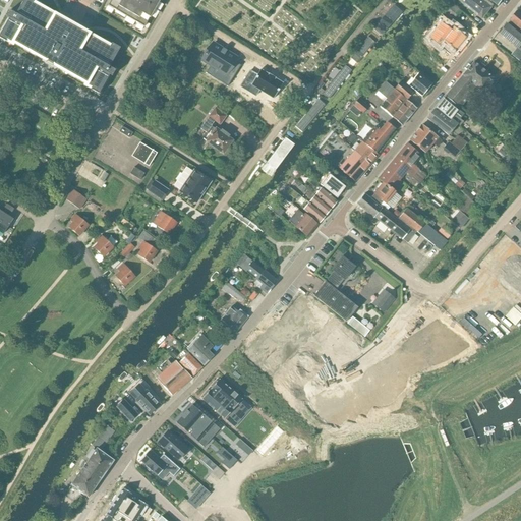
[(8,18),(0,33),(0,39),(6,43),(7,40),(23,49),(24,47),(31,50),(29,52),(46,61),(45,62),(46,62),(47,61),(53,64),(52,65),(53,66),(53,65),(69,74),(70,73),(76,76),(75,77),(91,87),(90,90),(98,95),(109,75),(111,77),(115,71),(109,67),(119,48),(111,44),(110,47),(94,38),(93,40),(87,36),(88,35),(54,15),(53,17),(48,14),(49,12),(33,3),(35,0),(34,0),(22,0),(15,14),(9,11),(6,17),(8,18)]
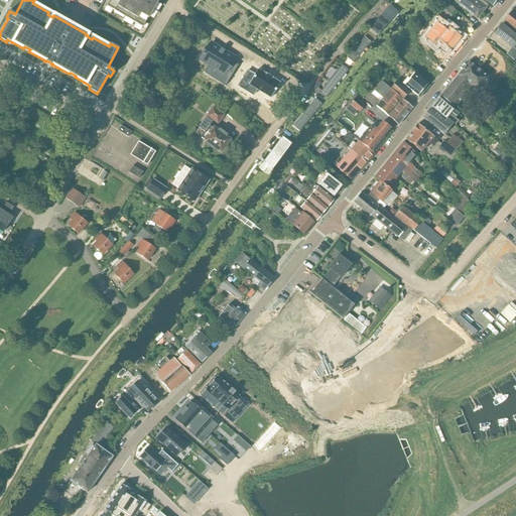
[(109,0),(106,6),(124,16),(122,19),(123,19),(124,17),(142,27),(148,18),(153,10),(155,11),(156,11),(153,9),(158,1),(158,0),(109,0)]
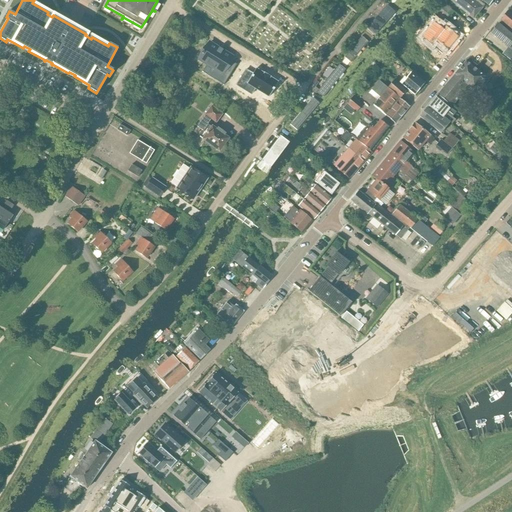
[(451,0),(474,19),(476,17),(484,7),(485,6),(485,5),(484,4),(479,0),(451,0)]
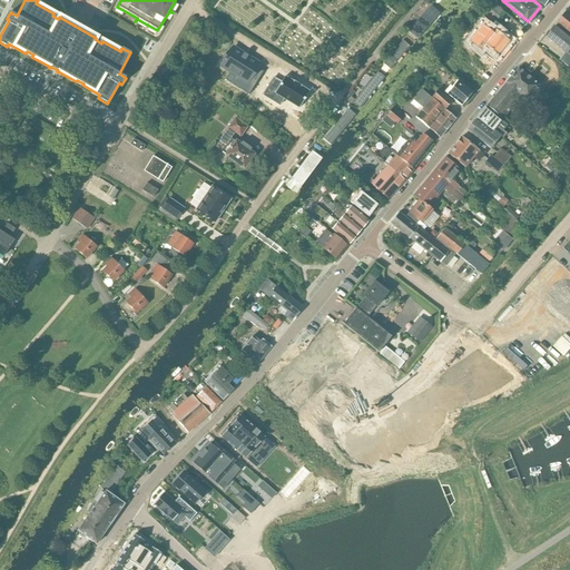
[(505,13),(494,3),(488,11),(499,21),(505,13)]
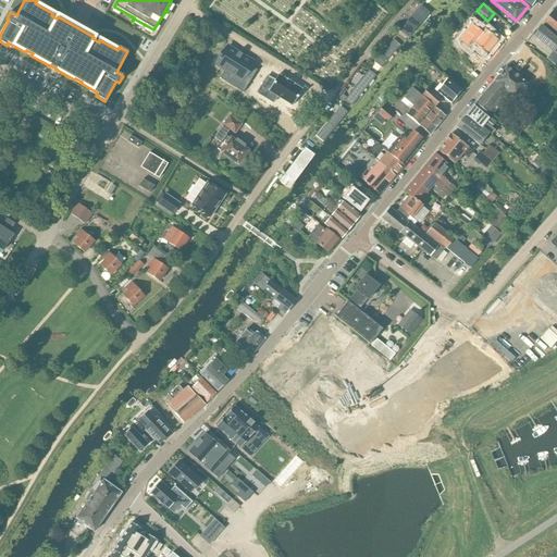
[(430,12),(422,5),(400,29),(408,37),(430,12)]
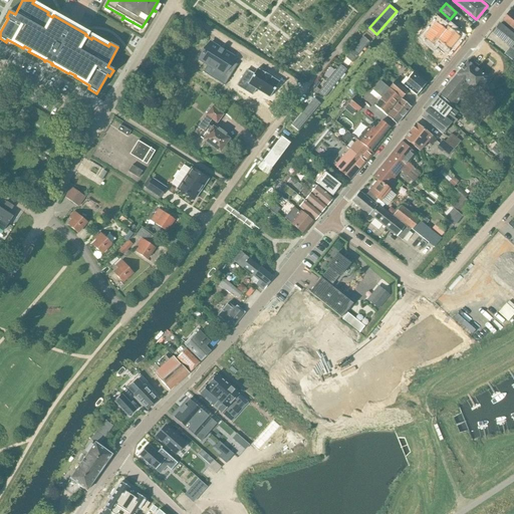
[(513,29),(513,13),(510,11),(503,20),(513,29)]
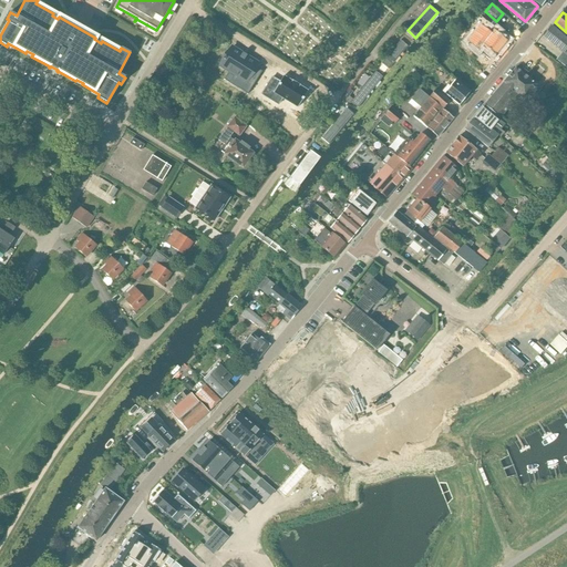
[(481,24),(467,41),(488,60),(490,59),(488,58),(492,53),(495,55),(506,41),(493,30),(491,32),(481,24)]
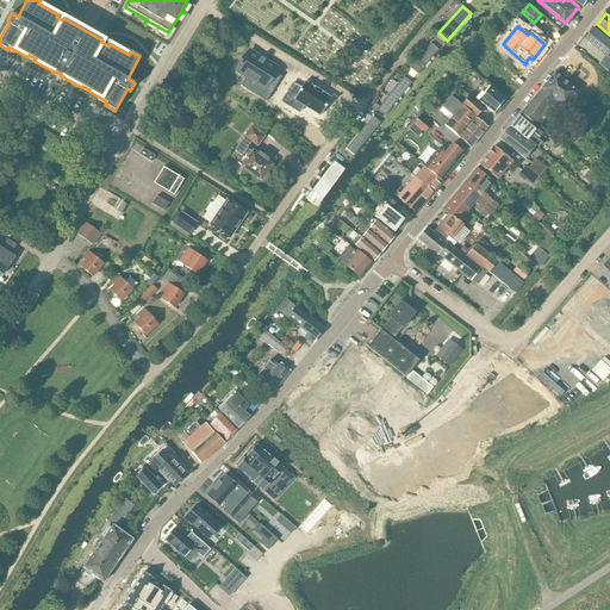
[(609,41),(595,29),(585,39),(605,56),(609,58),(609,41)]
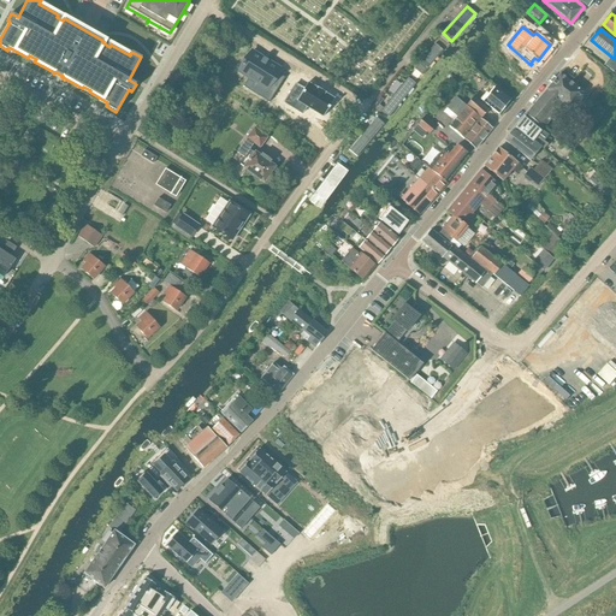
[(442,49),(433,43),(414,69),(422,75),(442,49)]
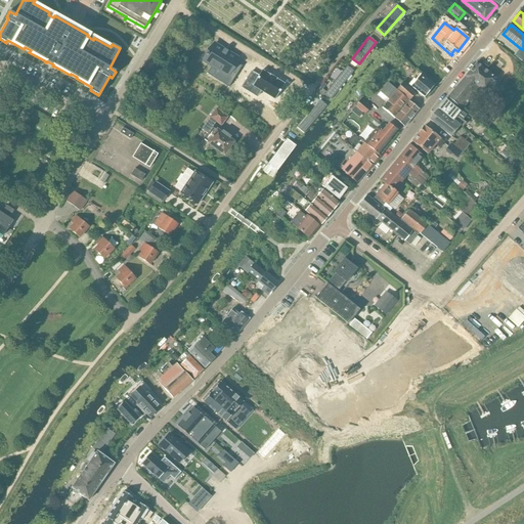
[(207,56),(204,61),(217,70),(213,77),(220,82),(228,87),(242,67),(234,62),(237,58),(214,44),(208,53),(207,53),(206,55),(207,56)]
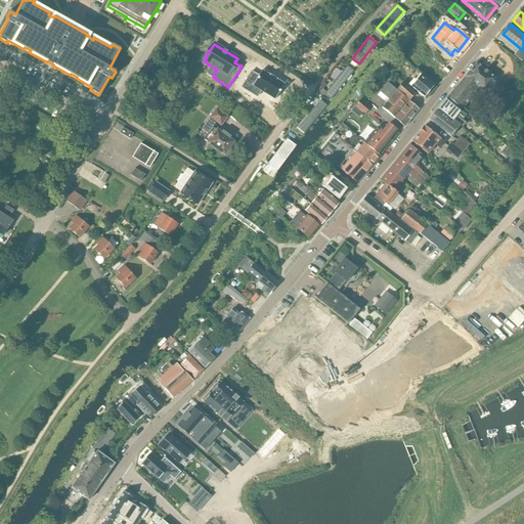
[(485,92),(496,80),(496,79),(476,62),(447,97),(463,110),(479,89),(484,93),(485,92)]
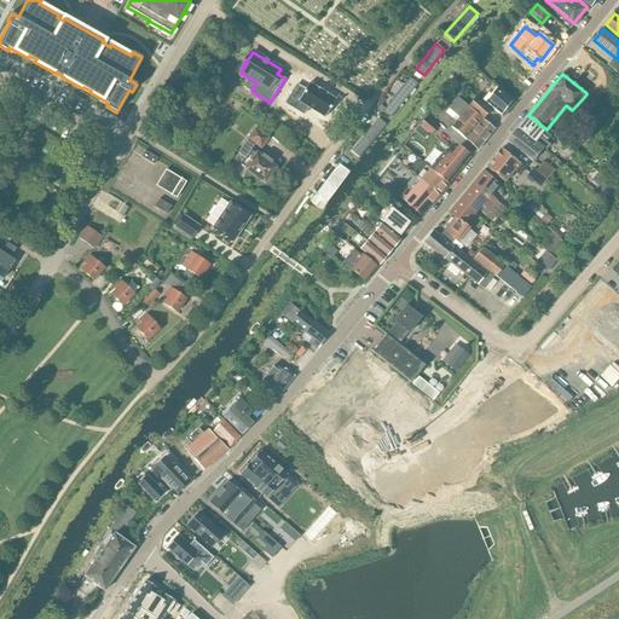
[(417,84),(410,79),(383,113),(391,119),(417,84)]
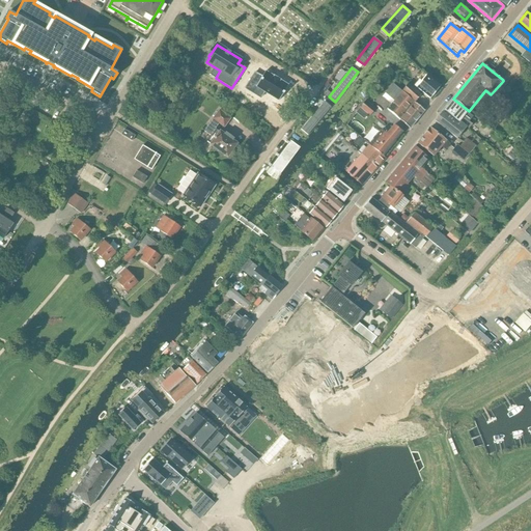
[(254,73),(245,88),(260,99),(264,92),(278,101),(288,85),(280,80),(274,76),(273,77),(264,72),(261,77),(254,73)]
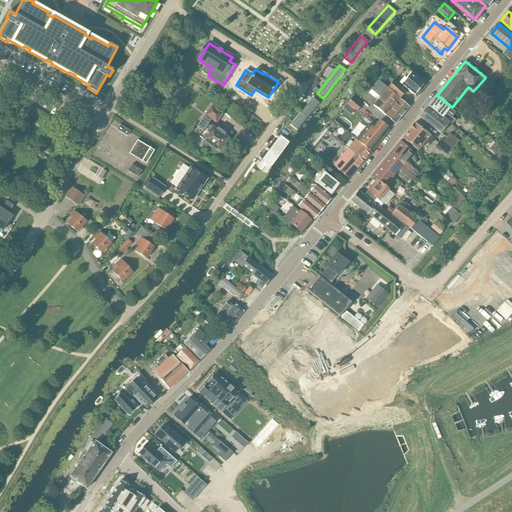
[(404,77),(399,82),(401,84),(415,95),(425,83),(411,72),(406,79),(404,77)]
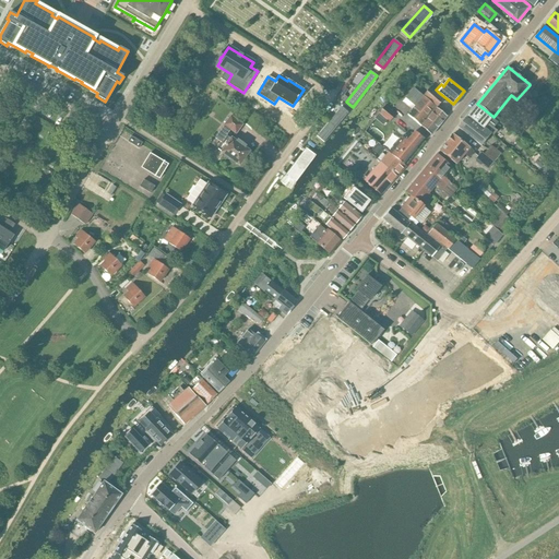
[(414,88),(405,98),(414,106),(412,109),(407,115),(420,127),(431,134),(431,135),(436,130),(431,127),(426,121),(427,119),(437,108),(423,96),(414,88)]
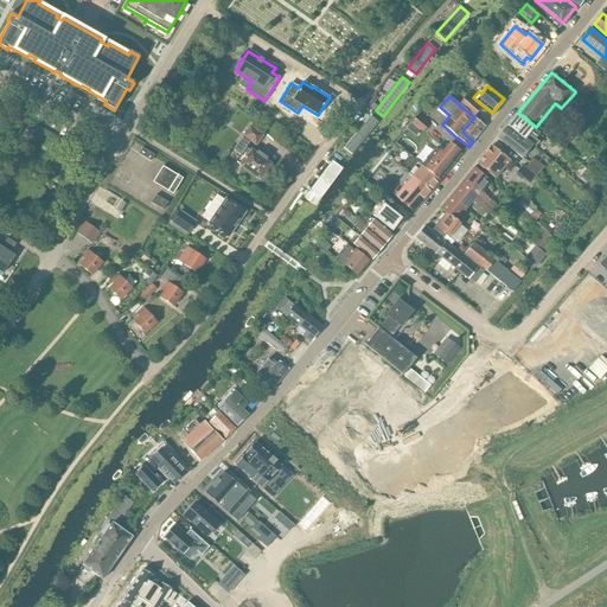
[(466,96),(459,104),(474,117),(480,109),(481,109),(473,102),(466,96)]
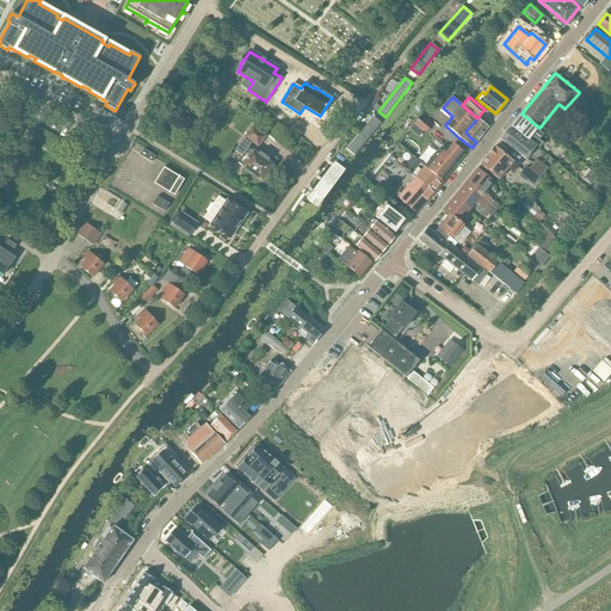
[(520,115),(510,128),(526,142),(529,140),(536,147),(538,148),(543,143),(548,139),(542,134),(538,129),(520,115)]
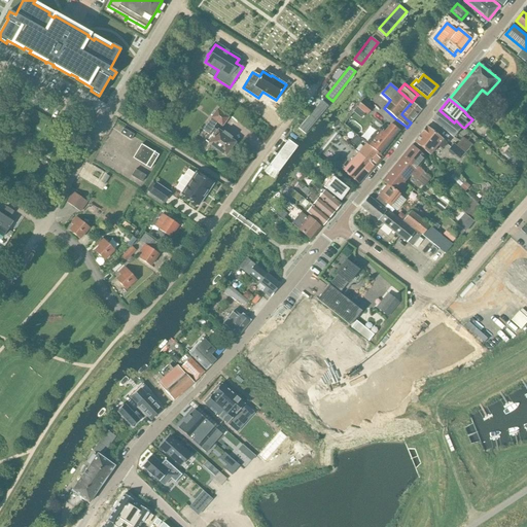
[(362,100),(357,107),(358,108),(364,113),(367,115),(373,108),(363,101),(363,100),(362,100)]
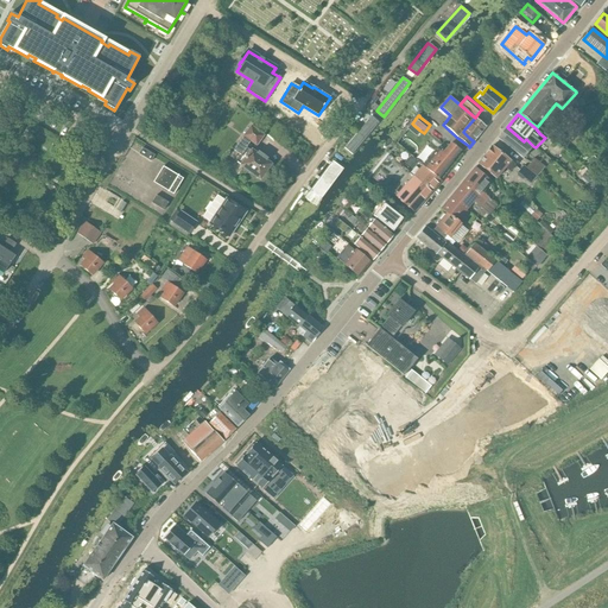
[(378,122),(371,116),(344,149),(352,154),(378,122)]
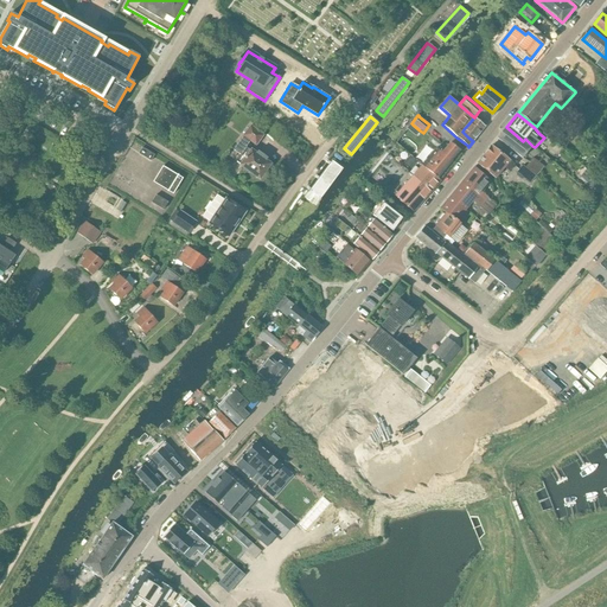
[(464,129),(462,132),(468,138),(473,141),(485,127),(474,117),(464,129)]
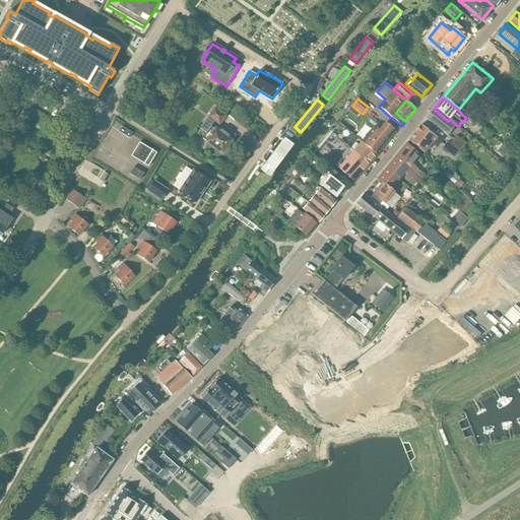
[(214,107),(207,117),(219,125),(226,116),(214,107)]
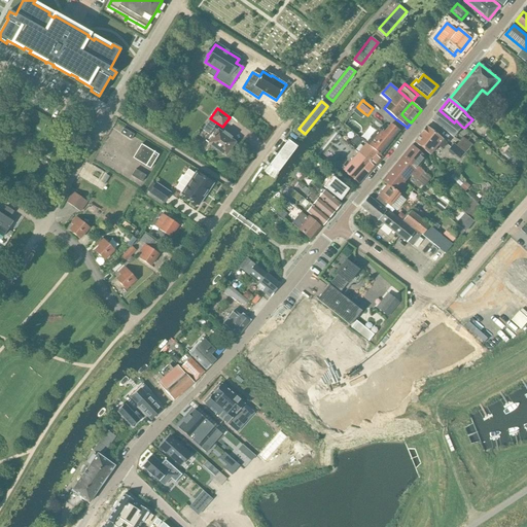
[(436,113),(431,119),(453,138),(462,127),(456,120),(454,123),(440,110),(436,113)]
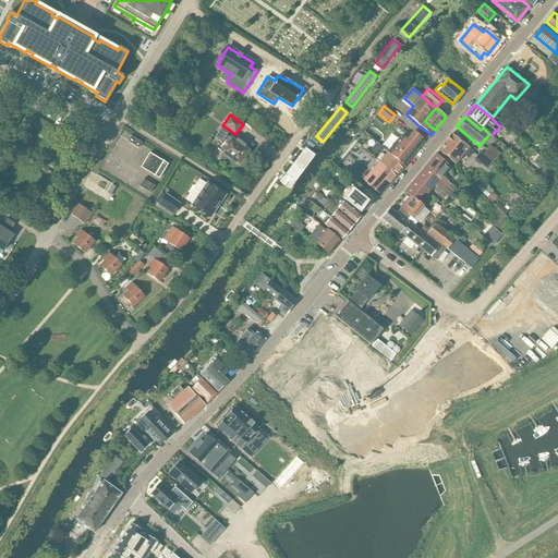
[(235,143),(226,135),(229,132),(222,128),(215,137),(221,143),(217,149),(238,165),(247,152),(243,148),(244,146),(238,141),(235,143)]
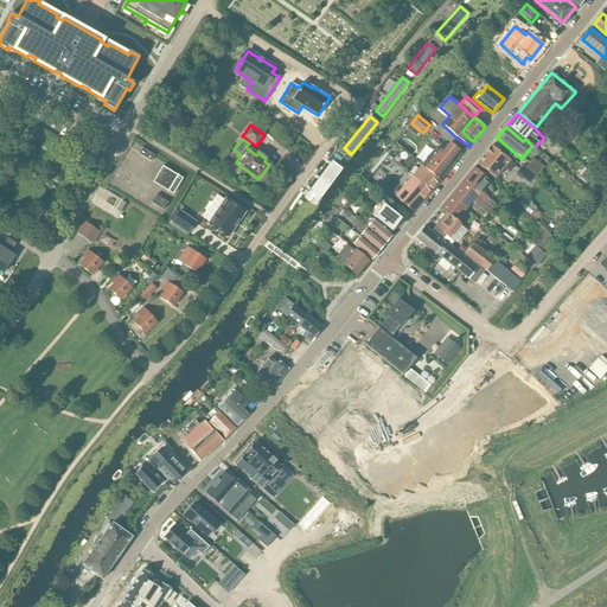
[(436,148),(421,165),(438,179),(452,161),(451,161),(460,151),(449,142),(443,151),(439,146),(436,148)]
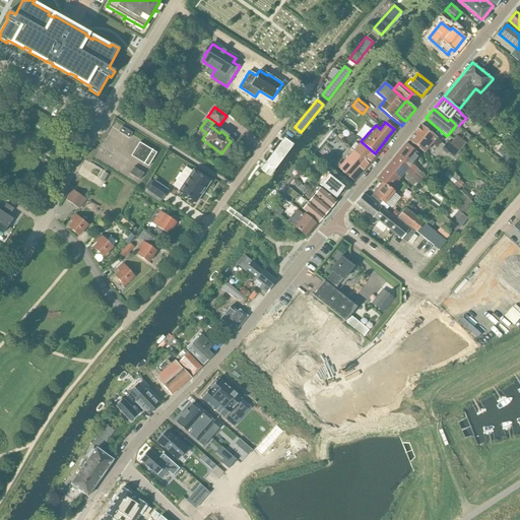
[(436,147),(439,143),(441,141),(420,125),(408,140),(425,153),(432,144),(436,147)]
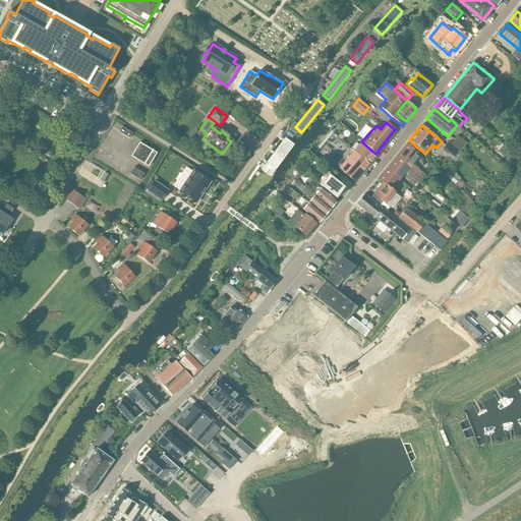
[(129,138),(132,133),(122,127),(119,132),(129,138)]
